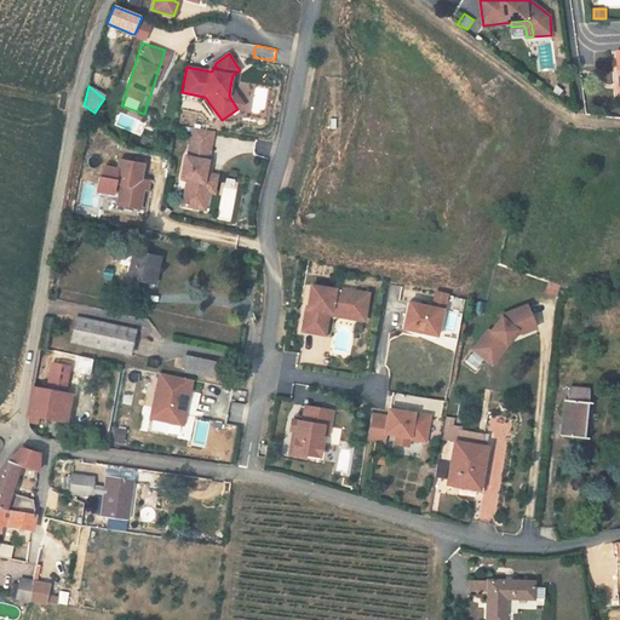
[(237,109),(244,104),(230,86),(229,96),(237,109)]
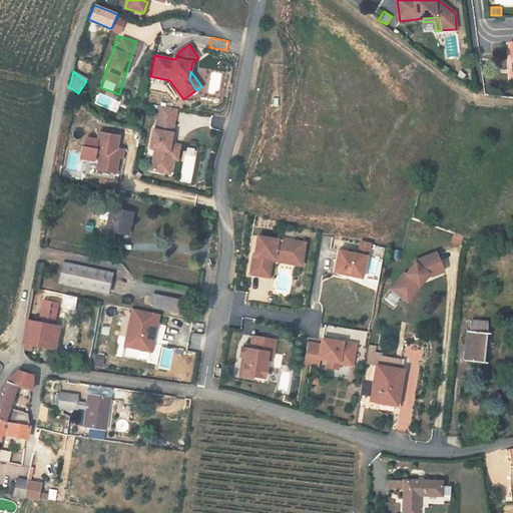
[(160,104),(157,120),(174,123),(177,107),(160,104)]
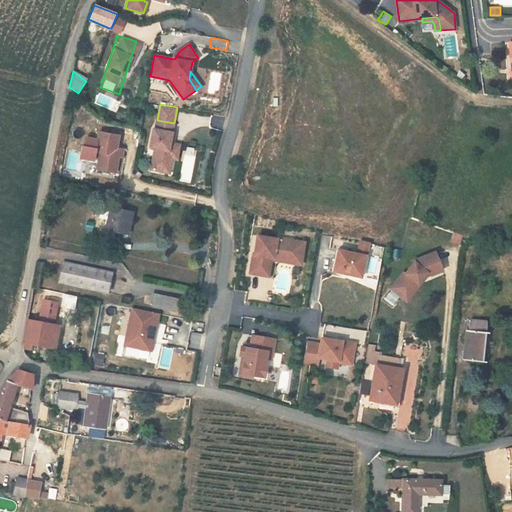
[(157,120),(156,128),(173,131),(174,123),(157,120)]
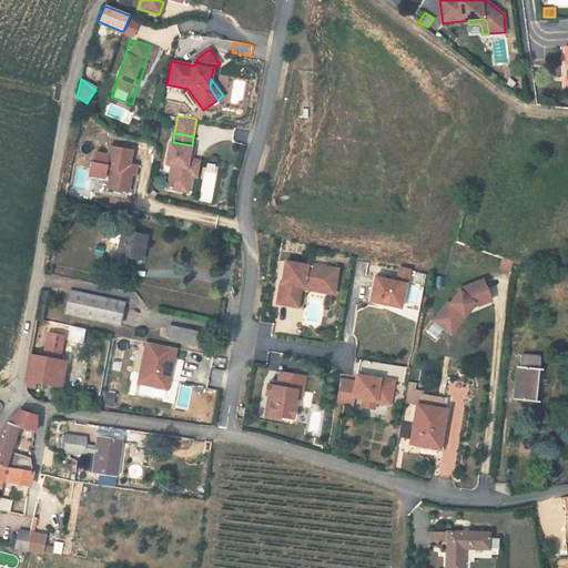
[(173,164),(169,188),(183,190),(186,173),(192,174),(198,175),(199,164),(192,163),(194,146),(192,145),(173,142),(171,142),(166,163),(173,164)]
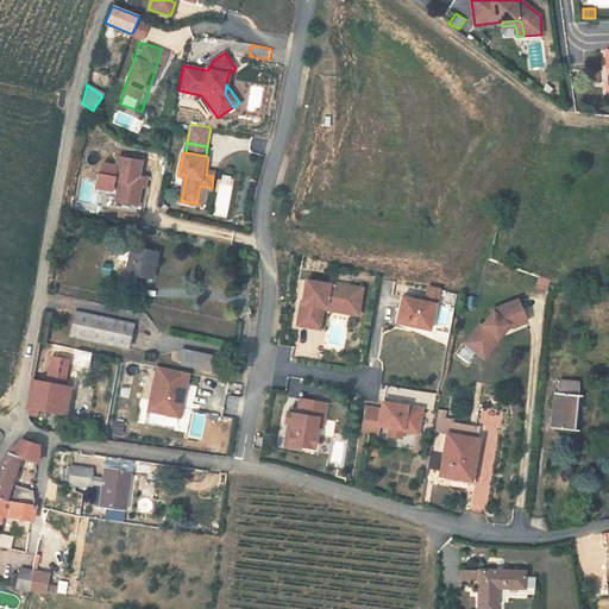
[(140,176),(143,159),(115,155),(113,164),(99,162),(94,190),(114,193),(113,201),(140,206),(145,176),(140,176)]
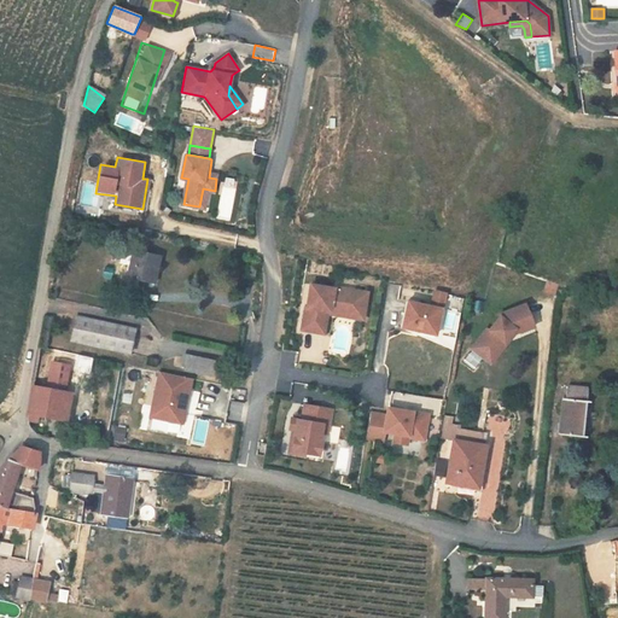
[(134,251),(129,279),(155,283),(159,255),(134,251)]
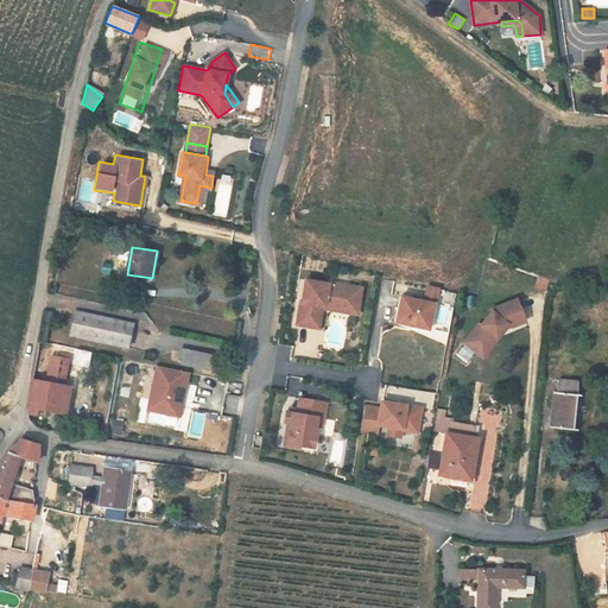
[(241,272),(251,273),(254,258),(245,255),(241,272)]
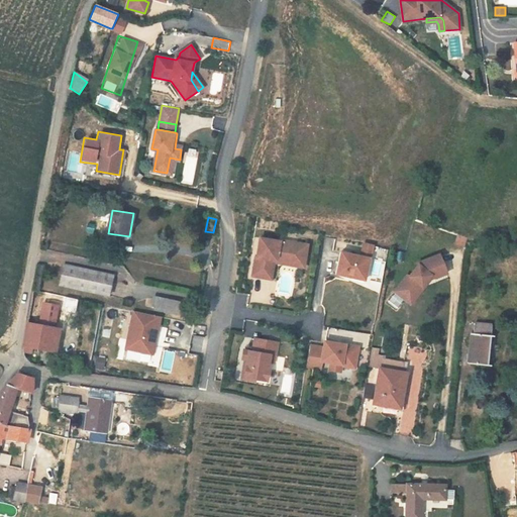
[(308,243),(255,235),(249,277),(273,281),(275,265),(304,269),(308,243)]
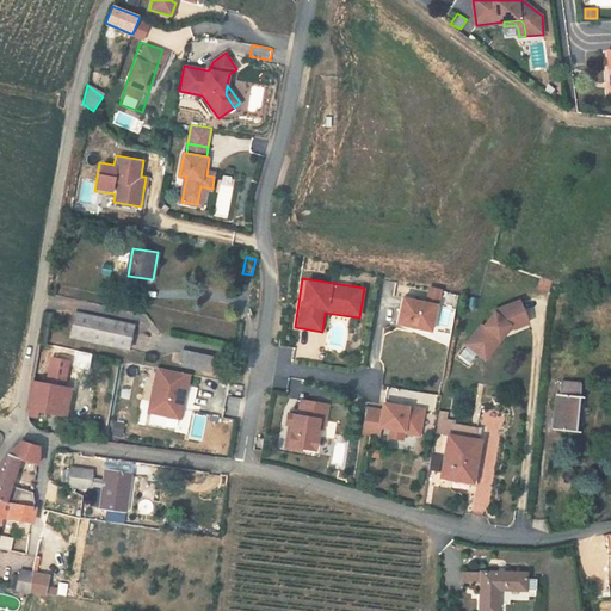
[(549,290),(551,281),(539,278),(538,288),(549,290)]
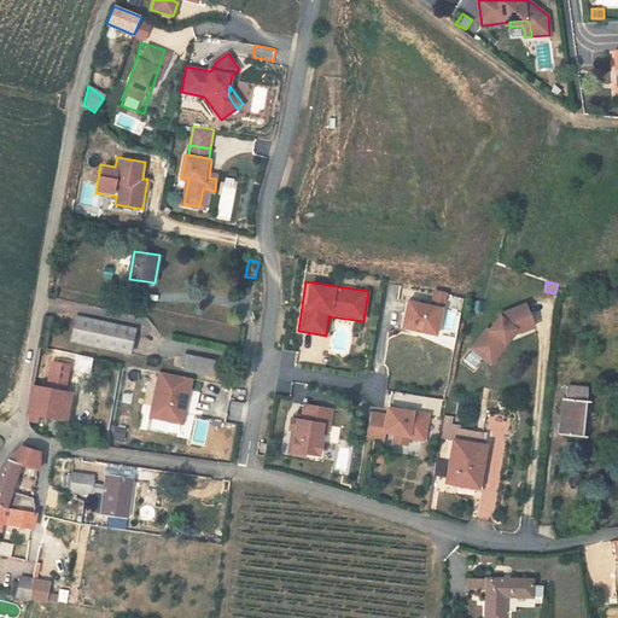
[(445,303),(447,291),(432,290),(431,303),(445,303)]
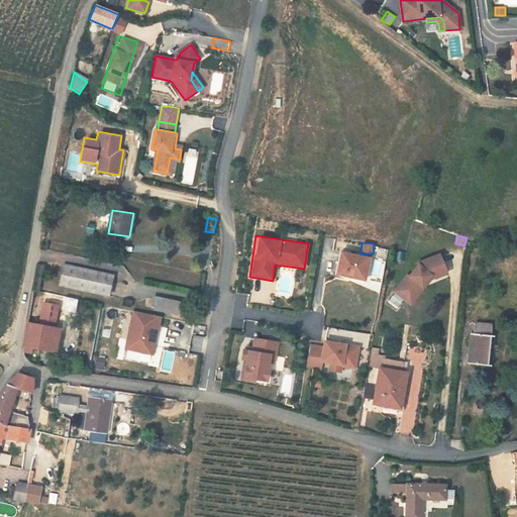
[(342,252),(336,274),(364,282),(370,261),(342,252)]
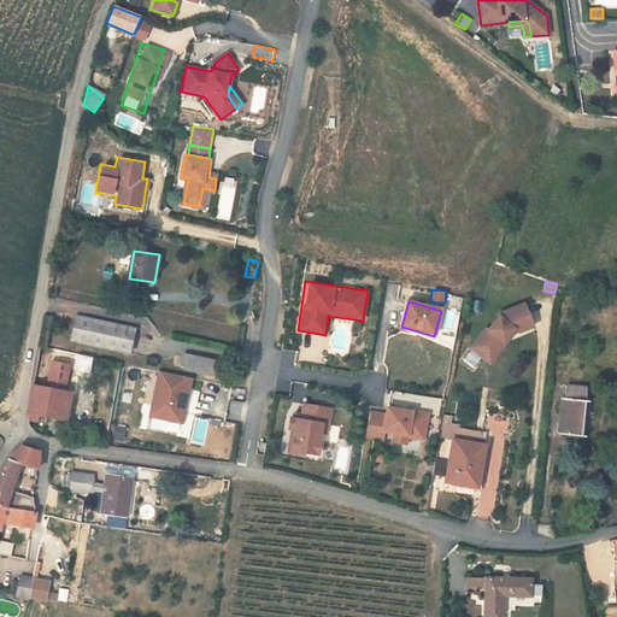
[(472,350),(486,359),(494,348),(500,353),(507,344),(505,342),(512,333),(515,334),(517,329),(519,331),(534,324),(524,303),(498,315),(499,317),(489,330),(487,329),(472,350)]
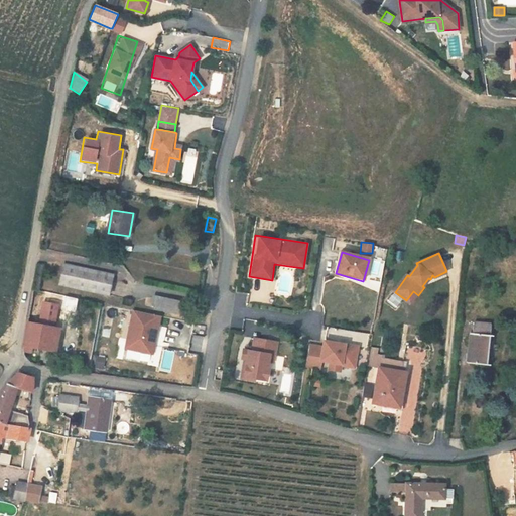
[(62,264),(57,284),(108,295),(112,274),(62,264)]
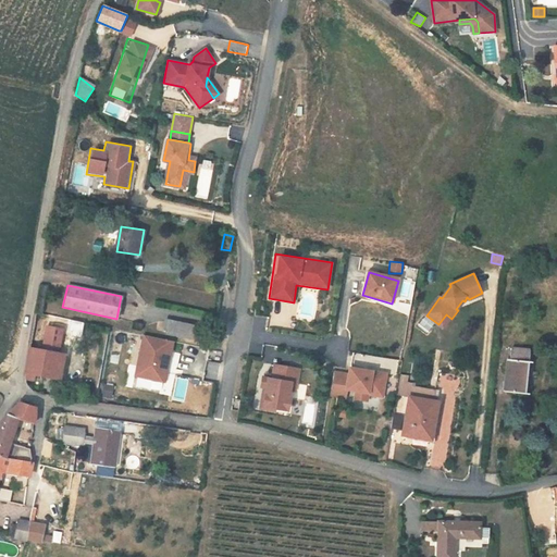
[(438,324),(445,329),(452,319),(446,314),(438,324)]
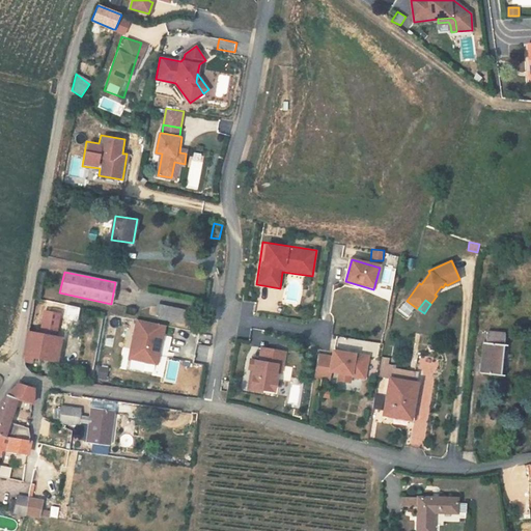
[(163,307),(161,319),(194,326),(197,313),(163,307)]
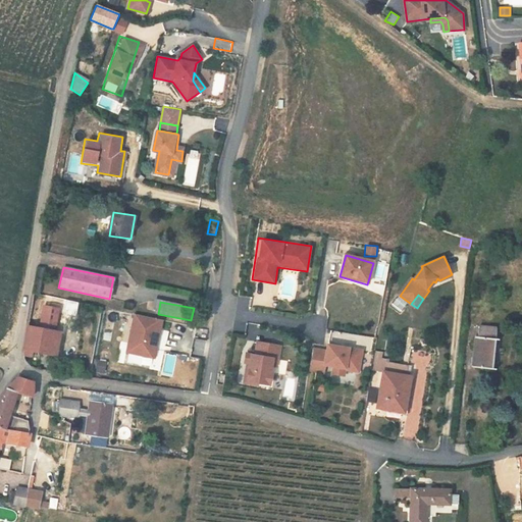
[(154,359),(163,319),(134,313),(124,353),(142,357),(154,359)]
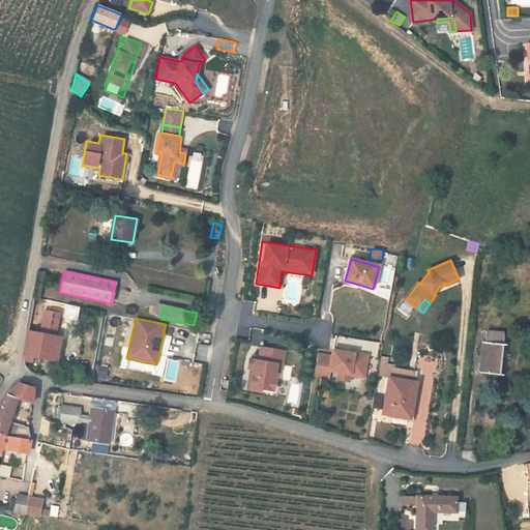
[(484,332),(483,345),(480,344),(477,375),(498,377),(501,334),(484,332)]
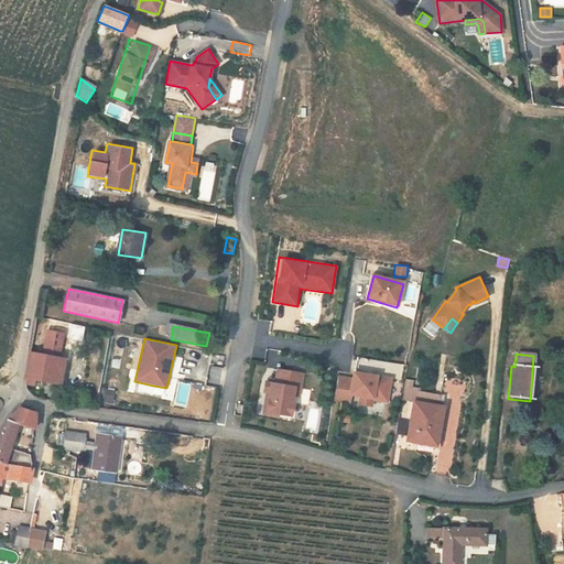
[(63,360),(31,355),(26,382),(29,387),(35,388),(35,382),(42,383),(43,378),(61,381),(63,360)]
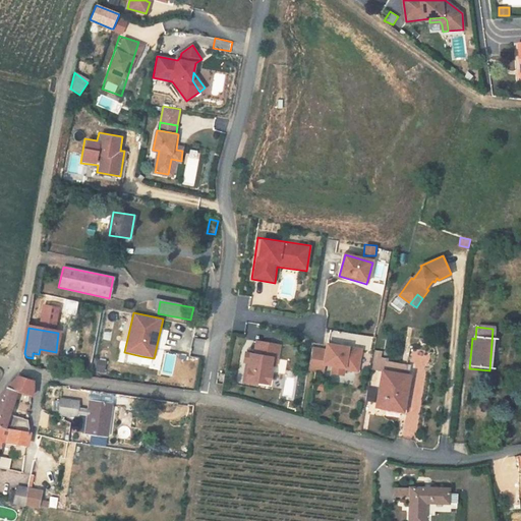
[(196,328),(195,334),(207,336),(208,329),(196,328)]
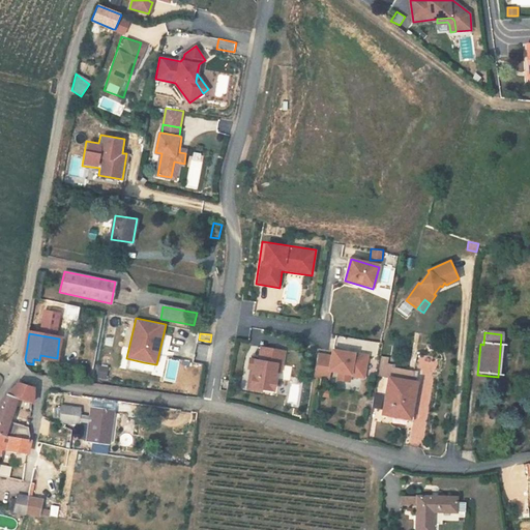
[(333,349),(330,369),(340,370),(350,372),(350,373),(363,376),(367,355),(333,349)]
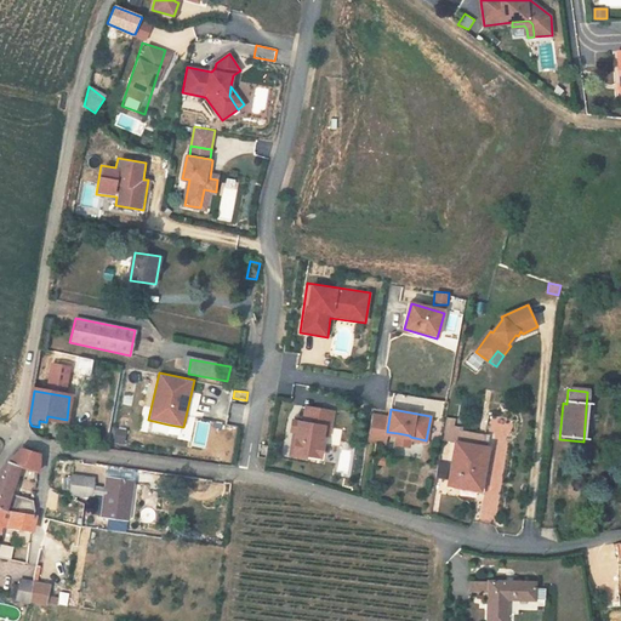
[(292,438),(289,459),(314,463),(317,450),(315,449),(318,433),(324,434),(326,417),(301,414),(298,428),(288,427),(286,437),(292,438)]
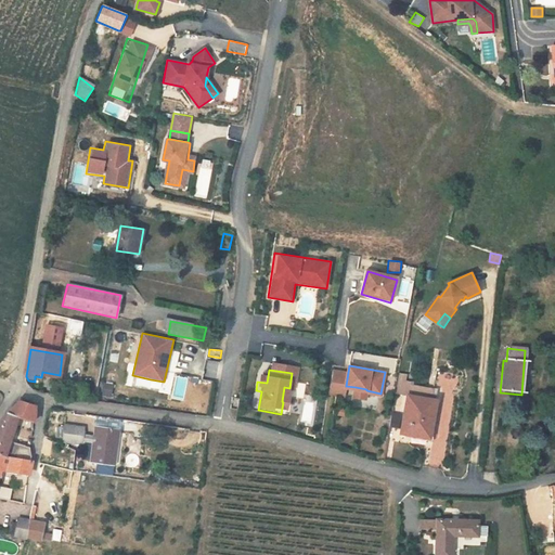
[(103,381),(101,395),(112,397),(114,383),(103,381)]
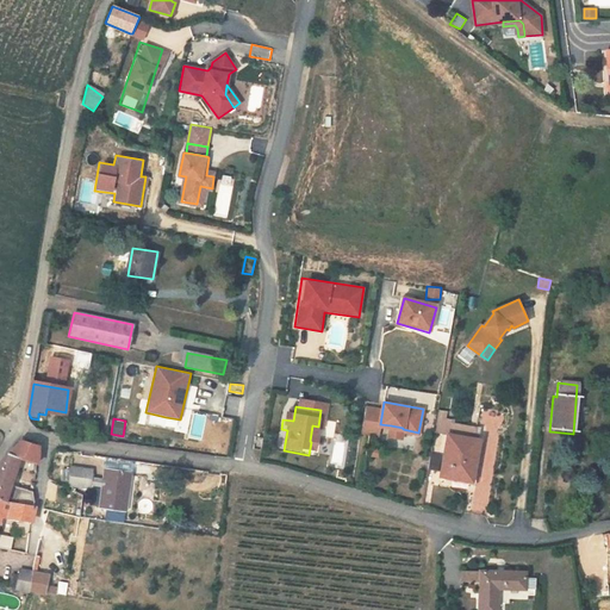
[(454,423),(452,436),(473,440),(475,427),(454,423)]
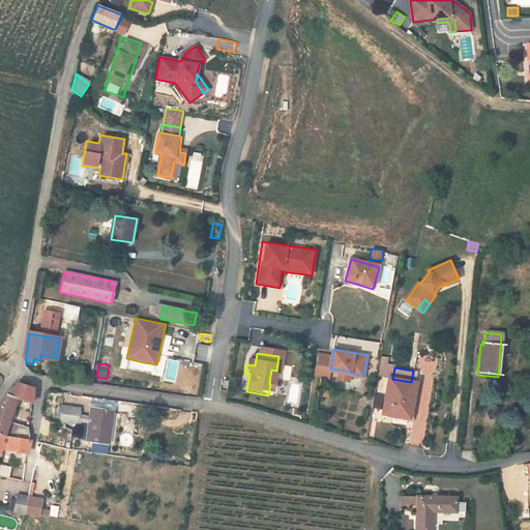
[(340,370),(339,378),(349,380),(350,373),(350,372),(340,370)]
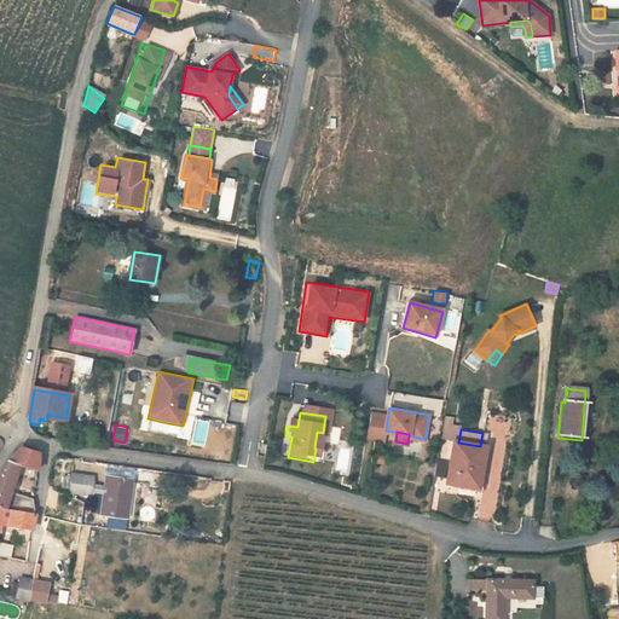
[(480,446),(458,443),(455,441),(447,484),(478,489),(485,446),(480,446)]
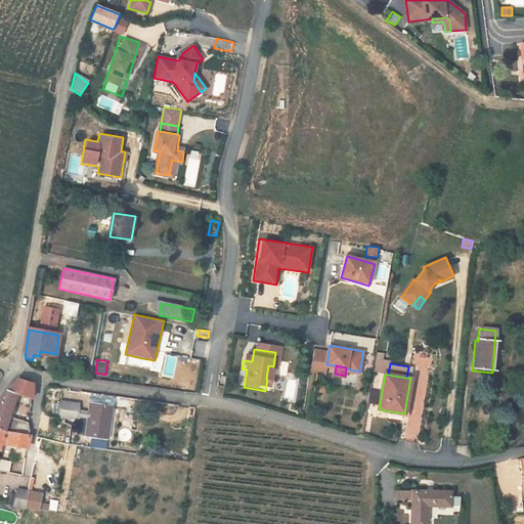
[(0,428),(28,434),(26,422),(15,419),(19,396),(31,398),(33,383),(17,381),(0,401),(0,428)]
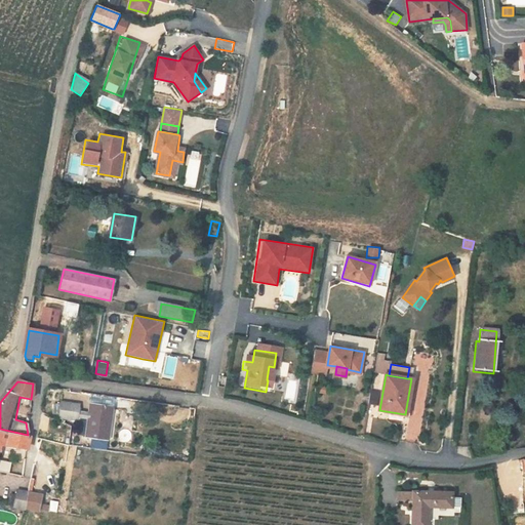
[(59,416),(78,419),(80,404),(63,401),(59,416)]
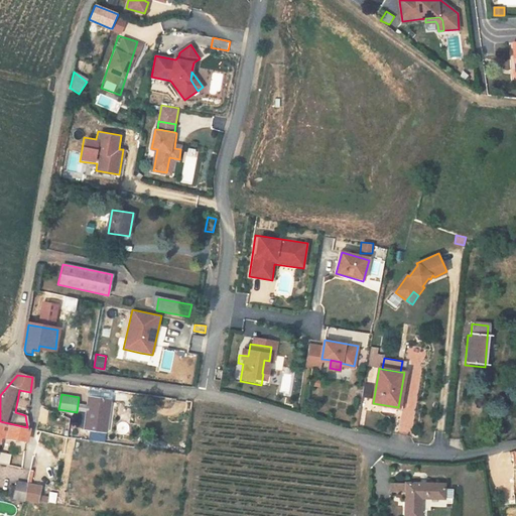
[(84,428),(105,432),(111,399),(90,396),(84,428)]
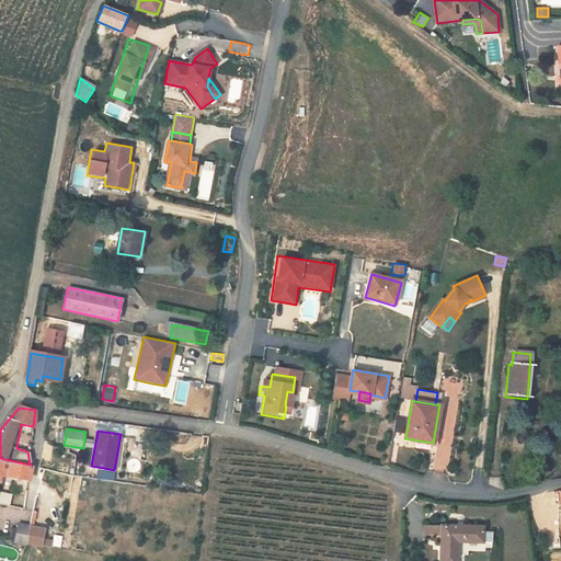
[(0,474),(30,481),(32,465),(30,465),(0,458),(0,474)]
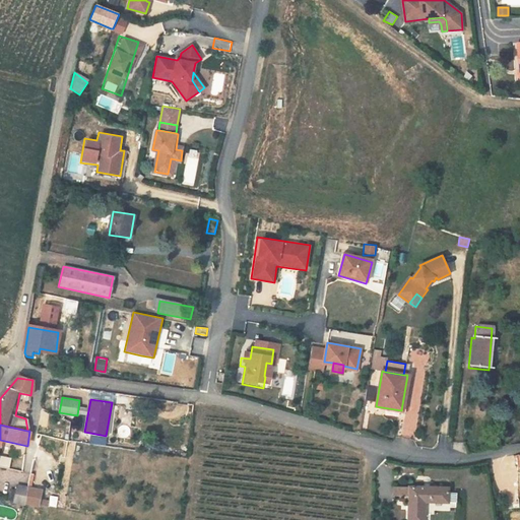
[(9,457),(0,455),(0,467),(7,469),(9,457)]
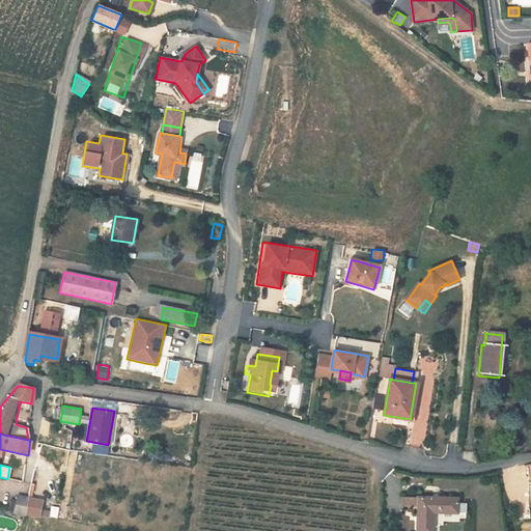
[(16,511),(49,518),(50,511),(39,510),(40,500),(18,496),(16,511)]
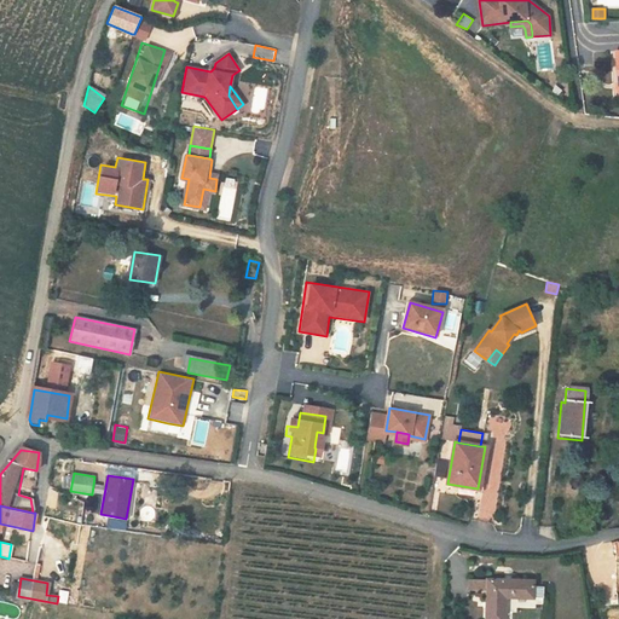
[(504,618),(505,606),(534,607),(534,589),(469,588),(469,597),(486,599),(485,618),(504,618)]
